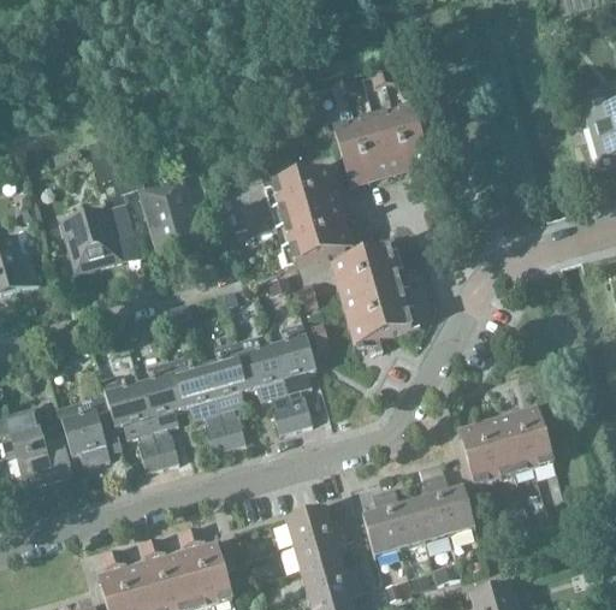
[(383,73),(386,87),(397,83),(394,70),(383,73)]
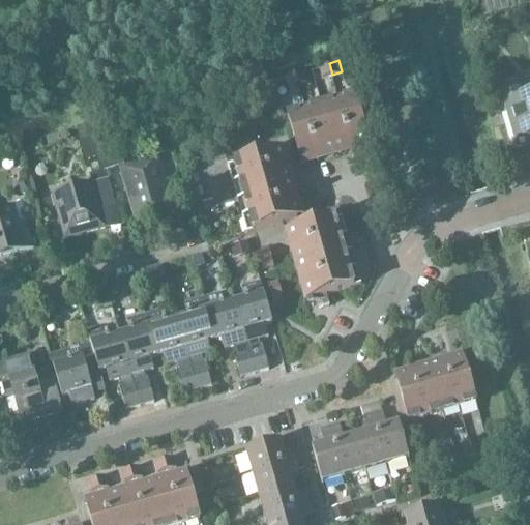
[(323,77),(332,75),(329,63),(320,65),(323,77)]
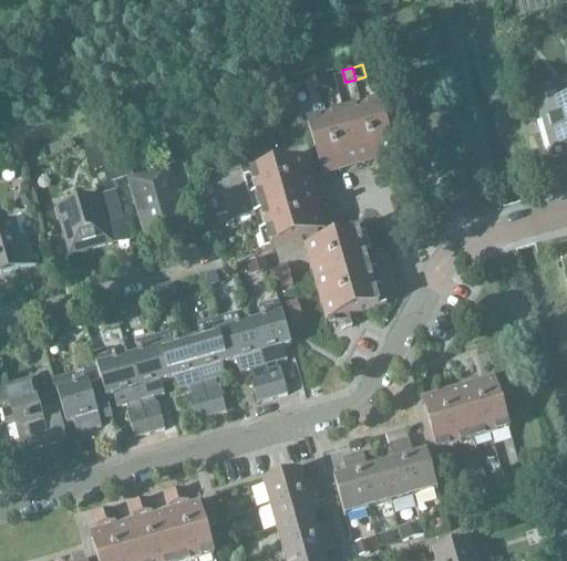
[(317,78),(319,89),(330,86),(327,74),(317,78)]
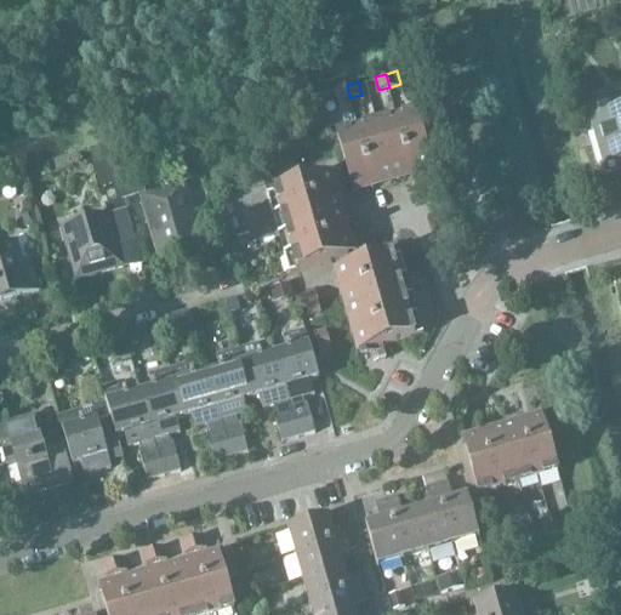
[(339,101),(349,97),(347,85),(335,89),(339,101)]
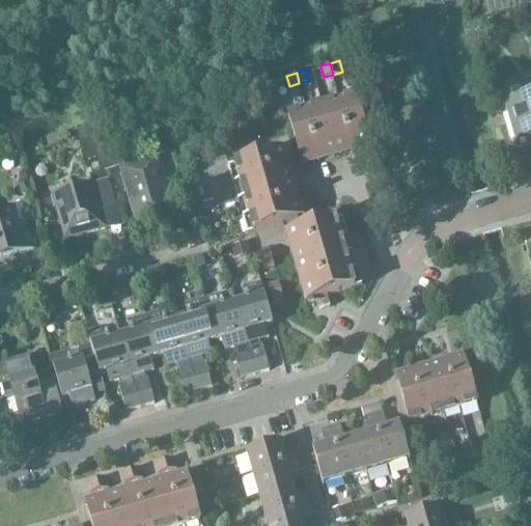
[(530,88),(523,91),(519,76),(500,81),(516,138),(530,133),(530,88)]
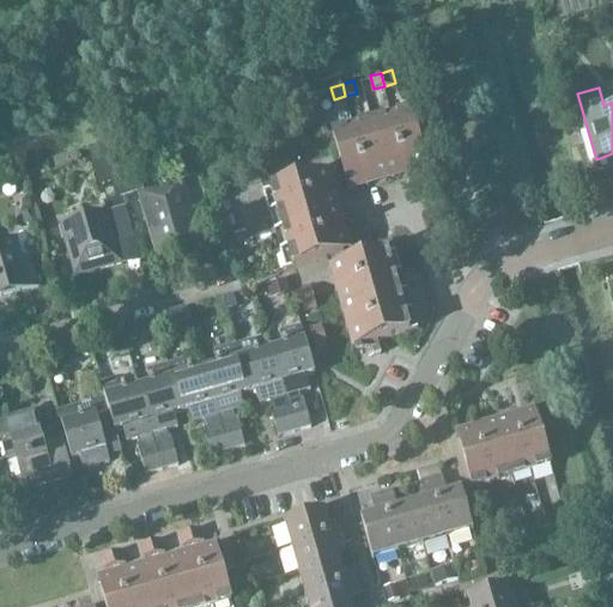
[(428,163),(426,157),(412,105),(392,111),(408,169),(428,163)]
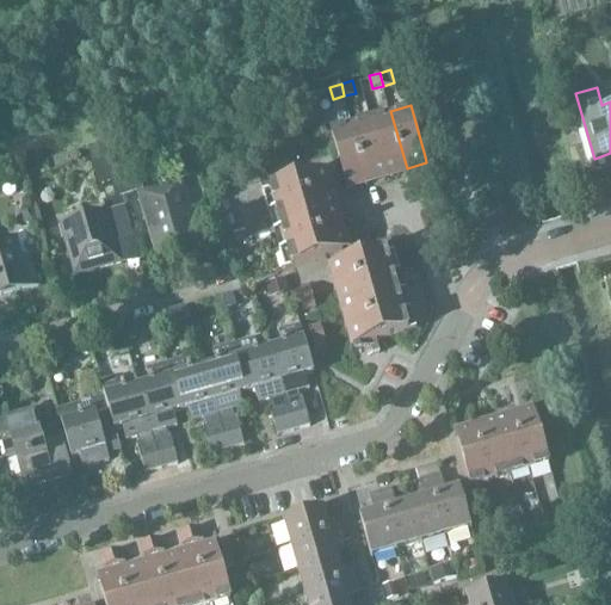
[(407,168),(390,111),(371,116),(388,174),(407,168)]
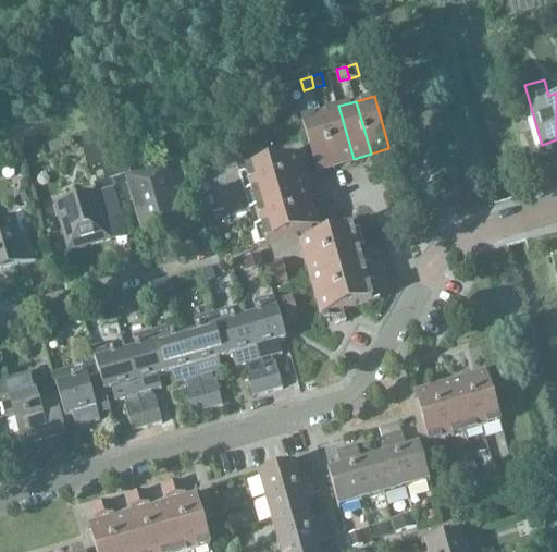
[(354,159),(338,106),(321,111),(335,163),(354,159)]
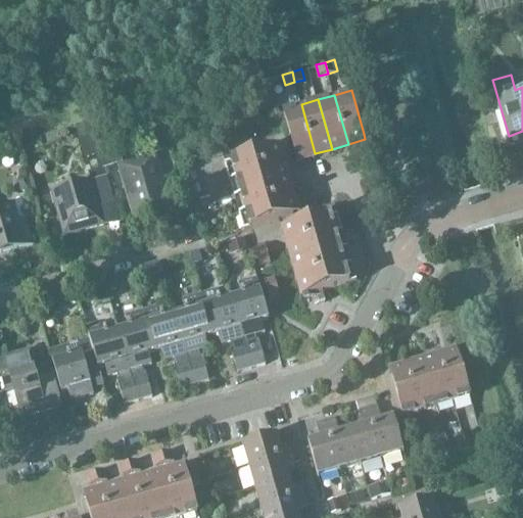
[(315,153),(301,104),(284,109),(298,158),(315,153)]
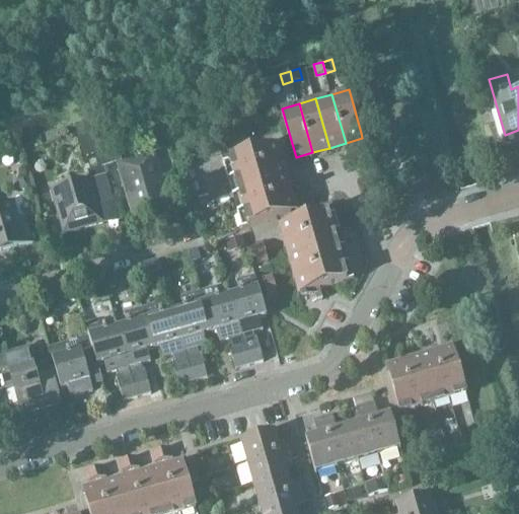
[(68,124),(70,137),(87,135),(86,122),(68,124)]
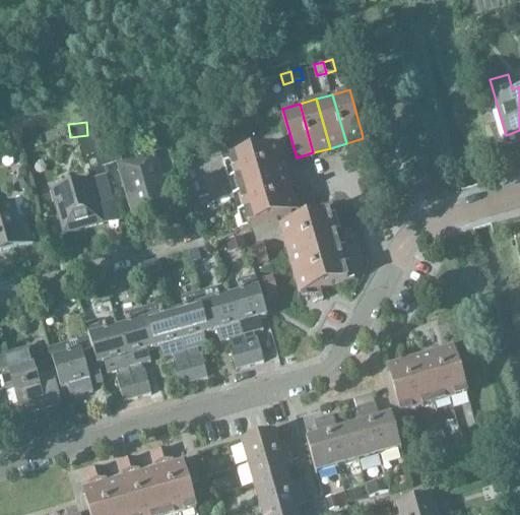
[(279,143),(242,154),(233,156),(224,159),(223,159),(229,177),(236,175),(240,191),(289,177),(279,143)]
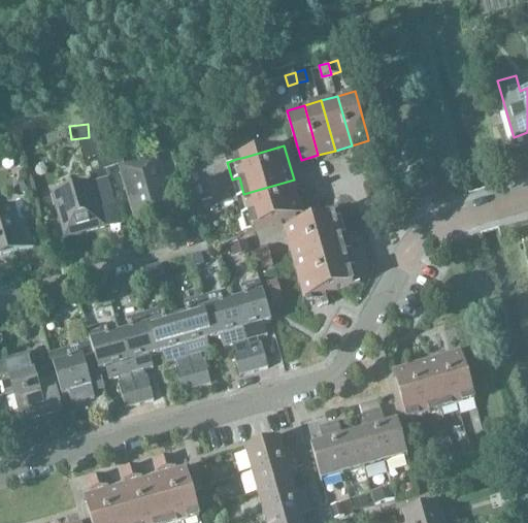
[(242,146),(233,149),(236,159),(245,157),(242,146)]
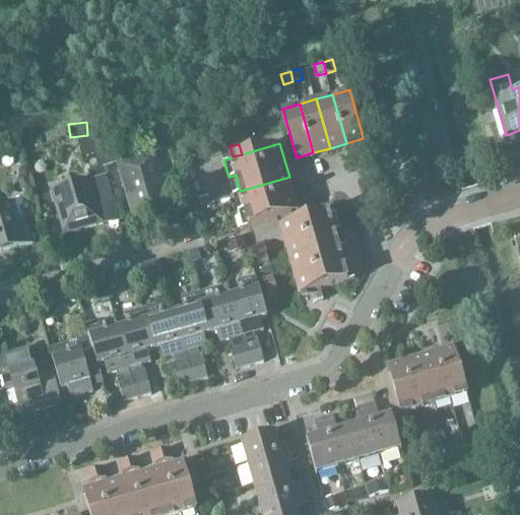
[(230,146),(221,149),(224,159),(233,156),(230,146)]
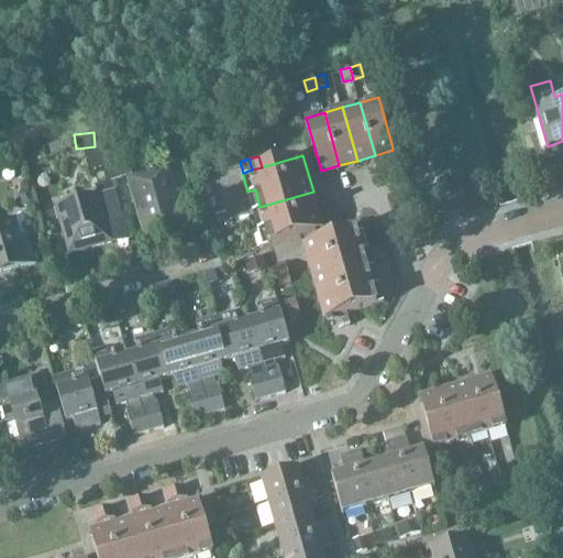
[(130,162),(109,167),(112,178),(132,173),(130,162)]
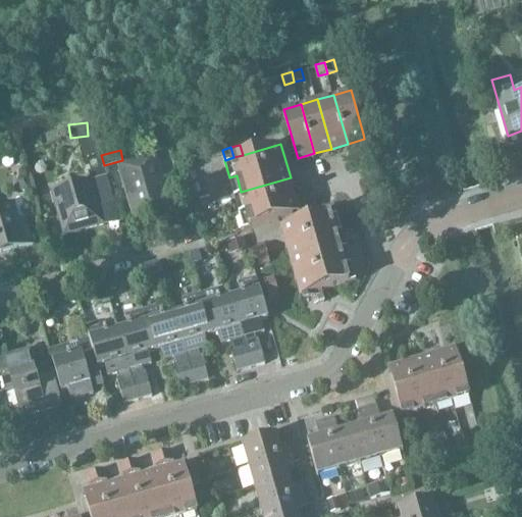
[(170,209),(160,174),(171,171),(165,150),(121,163),(138,218),(170,209)]
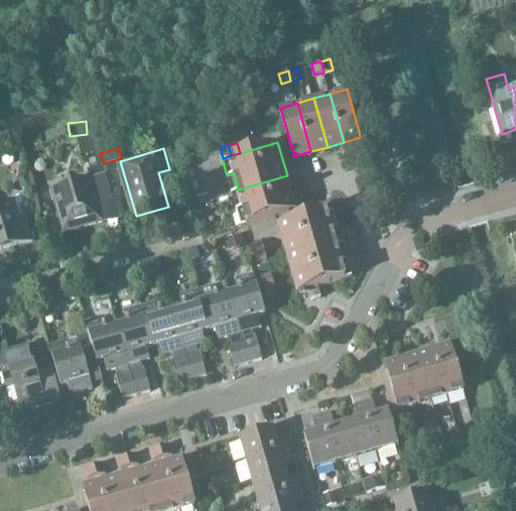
[(106,170),(51,185),(63,229),(102,218),(97,202),(113,198),(106,170)]
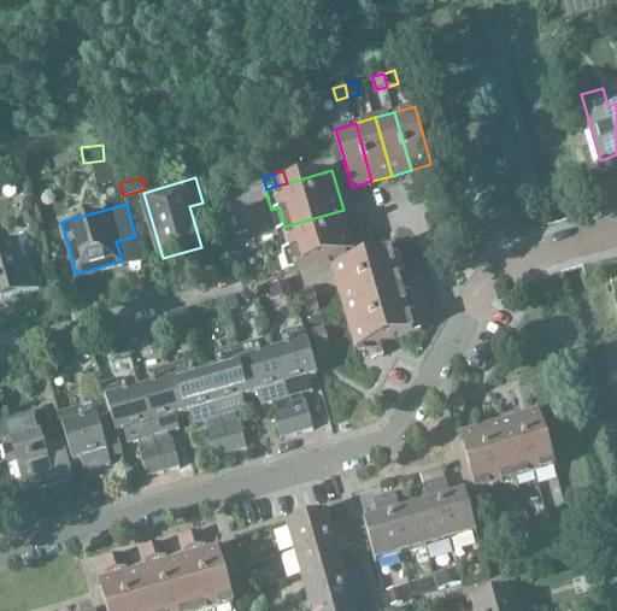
[(282,247),(288,269),(354,250),(344,210),(285,227),(291,246),(282,247)]
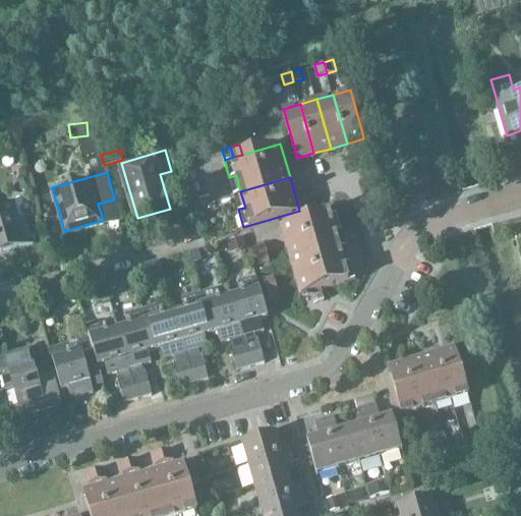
[(0,245),(1,248),(33,239),(25,214),(17,216),(13,201),(0,204),(0,245)]
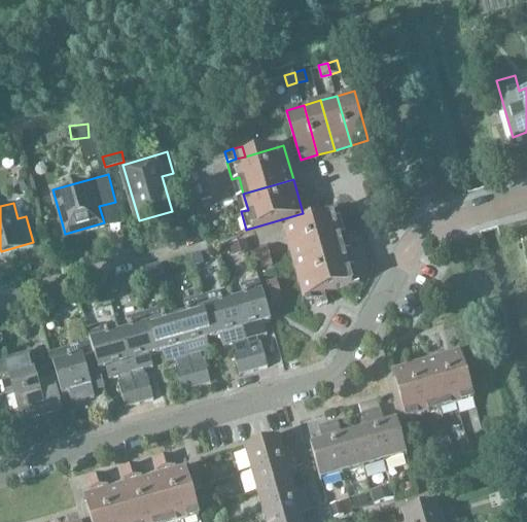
[(331,215),(340,213),(337,203),(328,205),(331,215)]
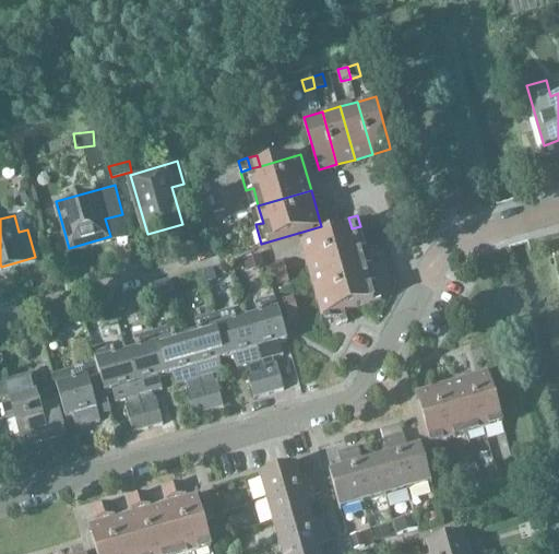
[(342,232),(352,228),(348,217),(339,221),(342,232)]
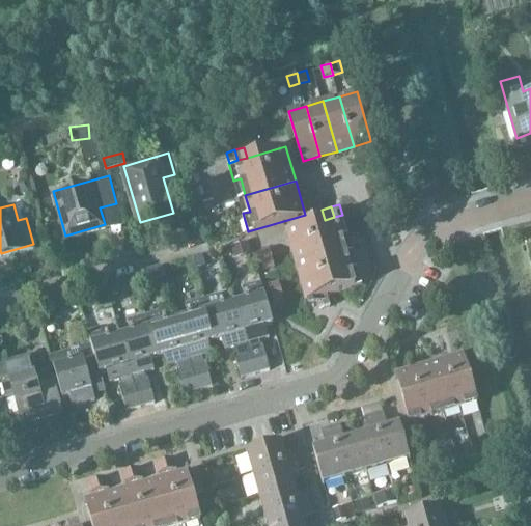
[(285,231),(290,248),(296,265),(345,250),(341,234),(348,232),(343,215),(342,215),(334,217),(325,220),(285,231)]
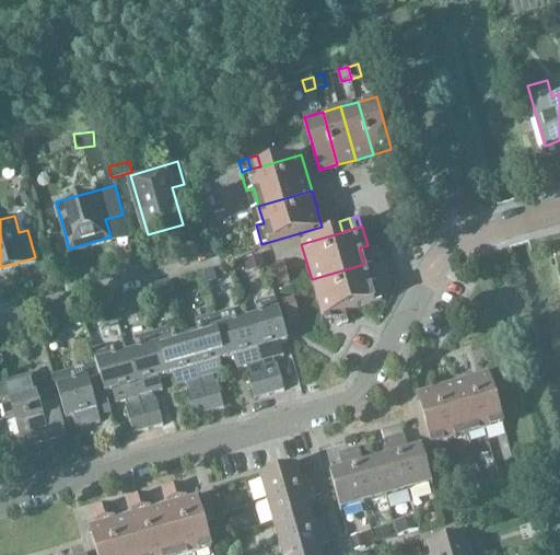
[(237,256),(241,268),(257,264),(253,252),(237,256)]
